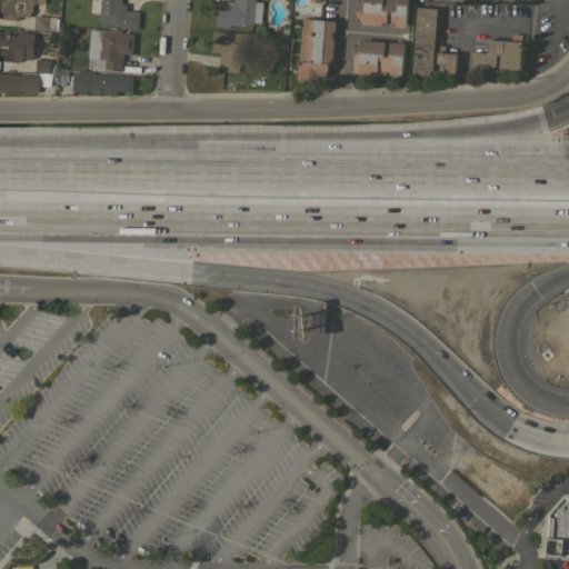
[(0,0),(43,0),(45,3),(36,2),(36,3),(32,3),(32,12),(30,12),(29,17),(19,16),(18,20),(0,18),(0,0)]
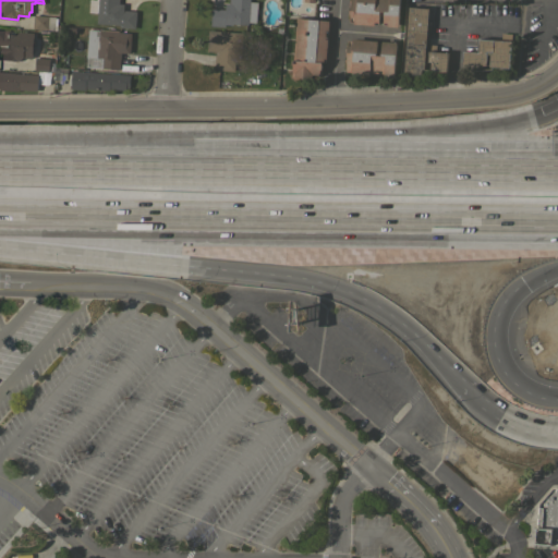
[(119,0),(119,3),(123,4),(123,10),(136,11),(135,28),(119,27),(119,25),(96,23),(98,0),(119,0)]
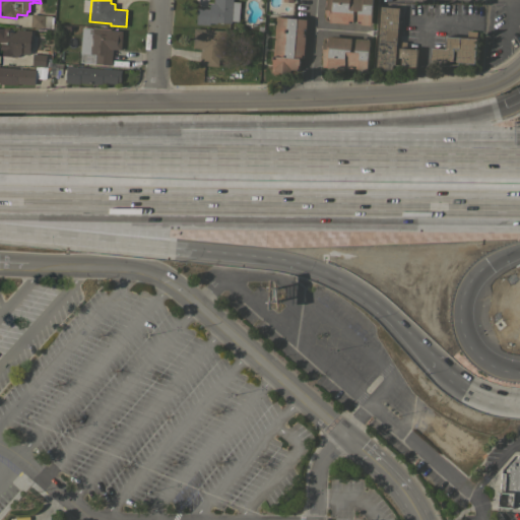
[(238,21),(231,20),(231,23),(217,22),(217,23),(209,22),(209,24),(196,23),(197,7),(209,8),(209,2),(213,3),(213,0),(233,0),(233,1),(240,2),(238,21)]
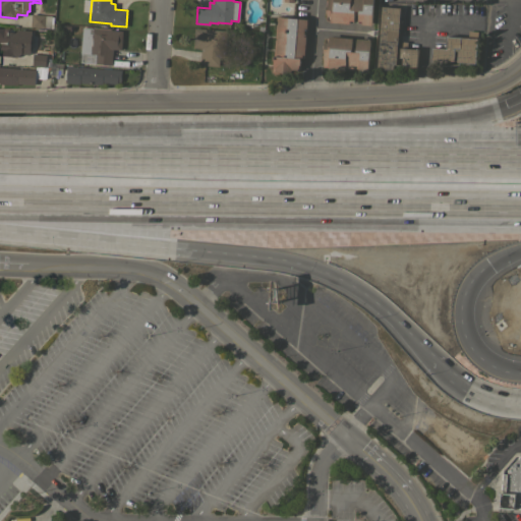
[(361,24),(361,22),(357,22),(357,14),(353,14),(352,22),(349,22),(349,23),(330,22),(330,20),(325,20),(327,0),(372,0),(370,25),(361,24)]
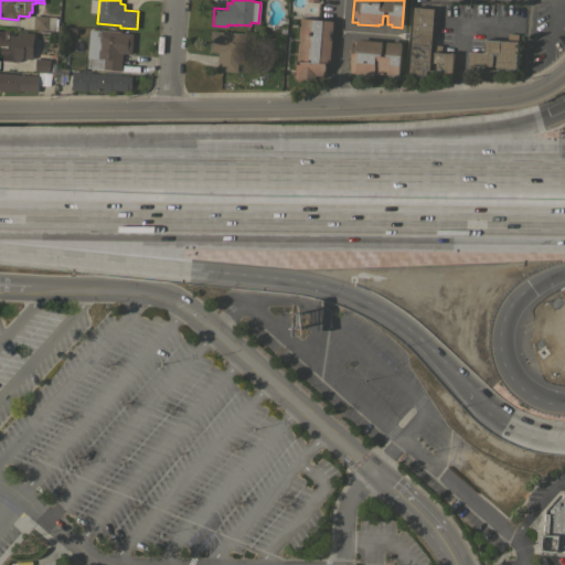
[(434,8),(428,76),(408,75),(414,7),(434,8)]
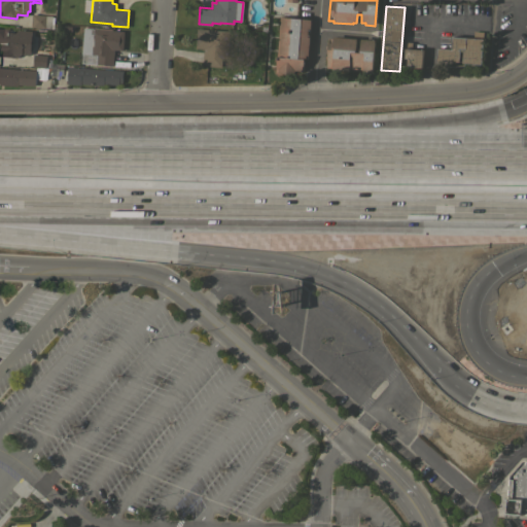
[(51,15),(51,16),(54,16),(53,29),(30,27),(31,13),(51,15)]
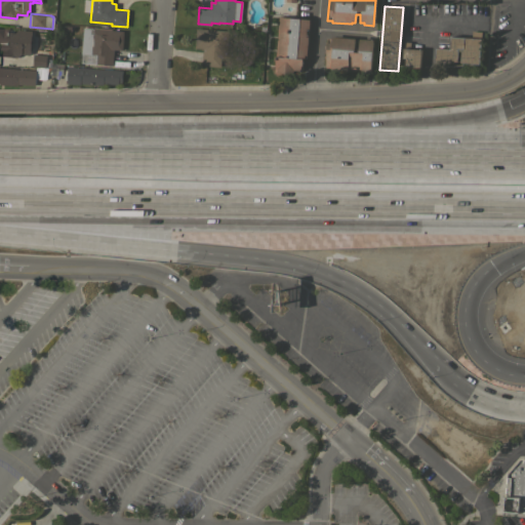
[(309,28),(307,28),(306,36),(308,36),(307,55),(305,55),(304,58),(303,58),(301,66),(300,66),(299,72),(292,71),(292,73),(281,73),(281,74),(276,74),(276,73),(273,72),(278,16),(309,18),(309,28)]
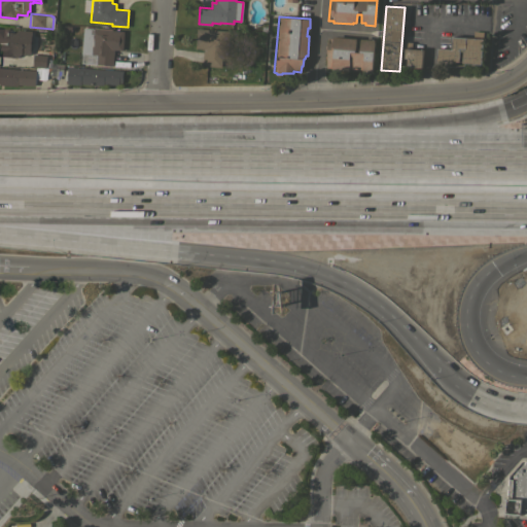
[(0,28),(6,29),(5,32),(14,32),(15,30),(31,31),(30,55),(22,55),(16,58),(0,57),(0,28)]
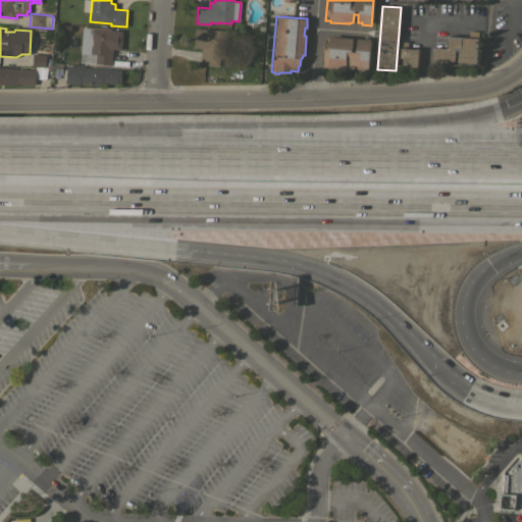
[(122,31),(120,50),(112,49),(111,64),(93,63),(94,54),(89,53),(91,28),(122,31)]
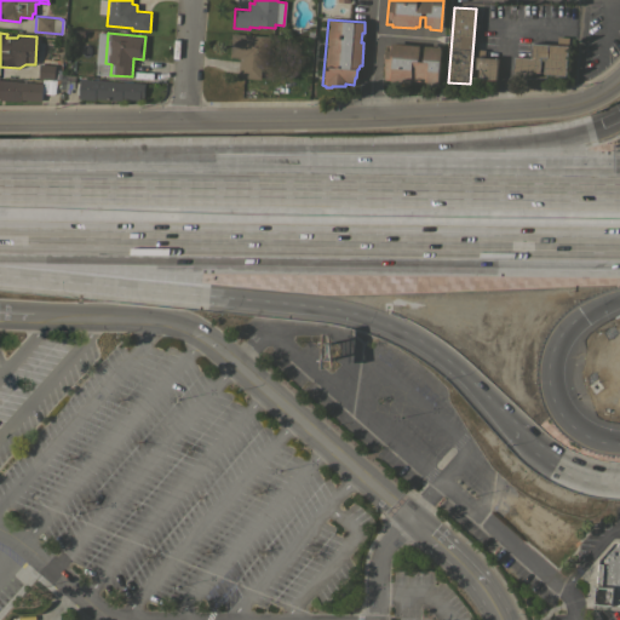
[(241,75),(237,75),(239,57),(229,56),(231,33),(269,36),(267,68),(260,67),(259,79),(241,78),(241,75)]
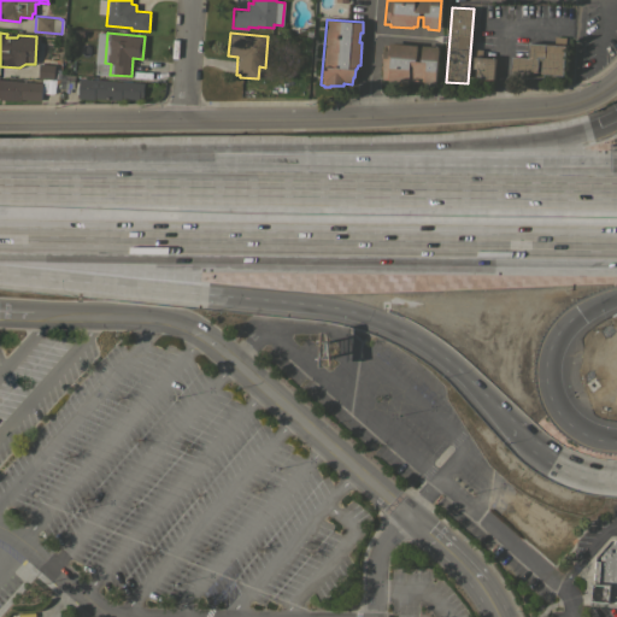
[(528,58),(529,42),(553,45),(554,36),(565,36),(562,75),(540,74),(541,60),(538,60),(536,72),(511,70),(512,57),(528,58)]
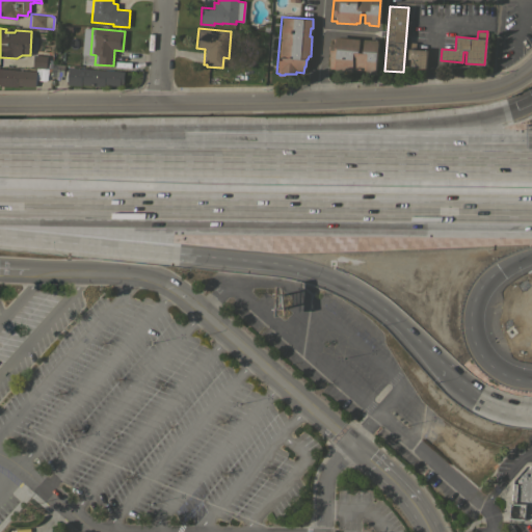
[(375,74),(366,73),(366,70),(352,69),(351,72),(335,71),(335,68),(328,68),(331,38),(335,38),(336,37),(360,38),(358,47),(363,48),(363,38),(377,41),(375,74)]
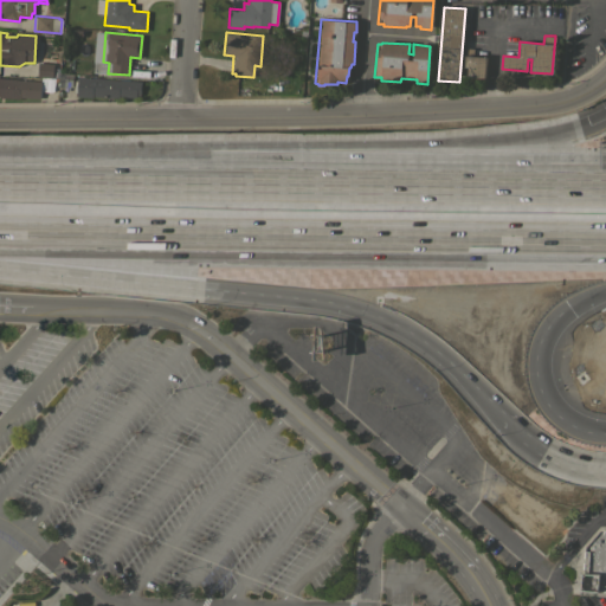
[(484,78),(465,76),(466,68),(464,66),(464,55),(485,57),(484,78)]
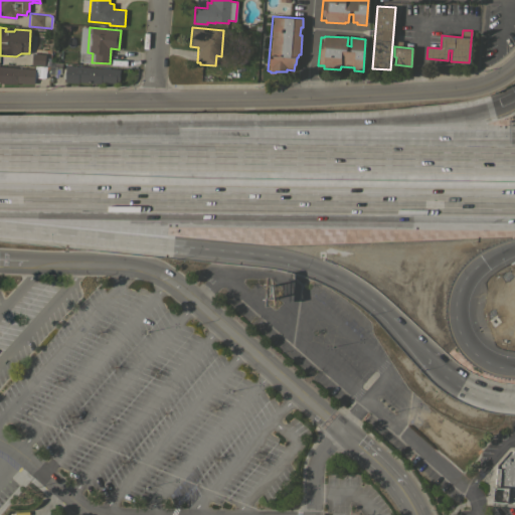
[(45,53),(44,65),(46,65),(45,77),(44,77),(44,78),(35,77),(35,81),(33,81),(33,83),(15,82),(15,84),(0,82),(0,65),(35,68),(35,65),(31,65),(32,52),(45,53)]
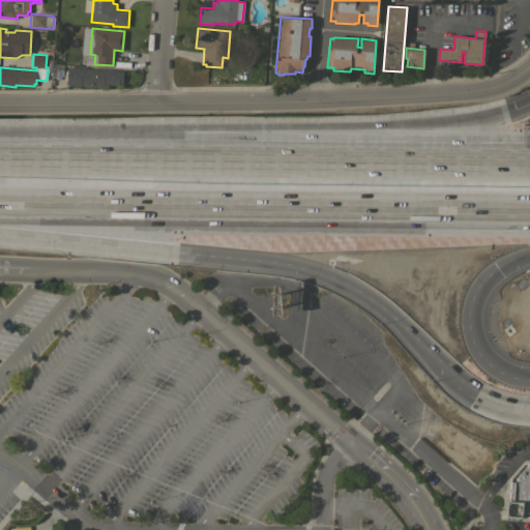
[(123,71),(122,84),(119,84),(119,85),(104,84),(104,86),(81,84),(81,85),(66,84),(68,66),(123,71)]
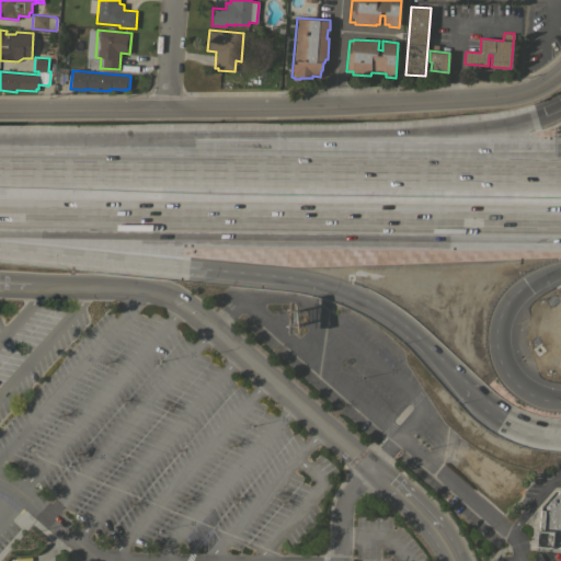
[(560,490),(560,546),(553,546),(553,548),(538,547),(541,506),(557,490),(560,490)]
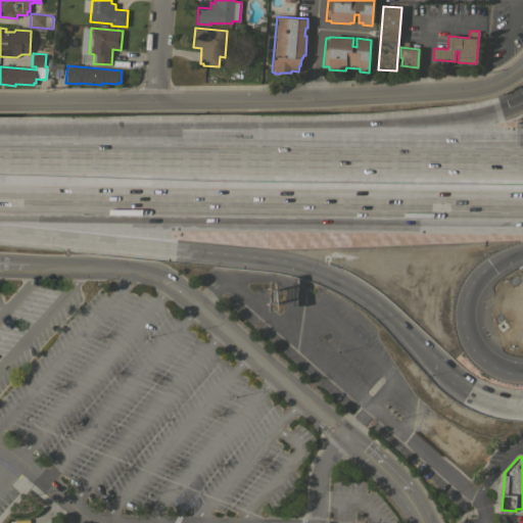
All buildings are outlined.
